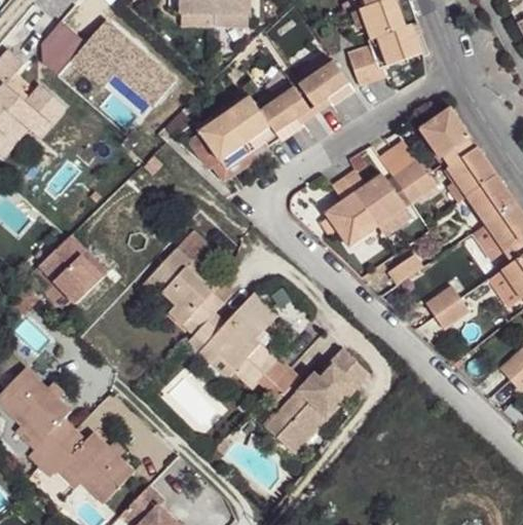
[(180,0),(180,15),(249,15),(250,0),(180,0)]
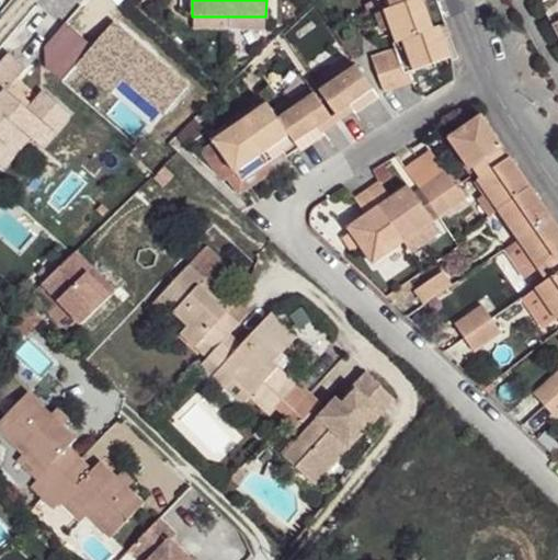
[(432,16),(413,0),(380,0),(396,43),(369,54),(380,89),(411,78),(407,69),(448,52),(440,23),(432,16)]
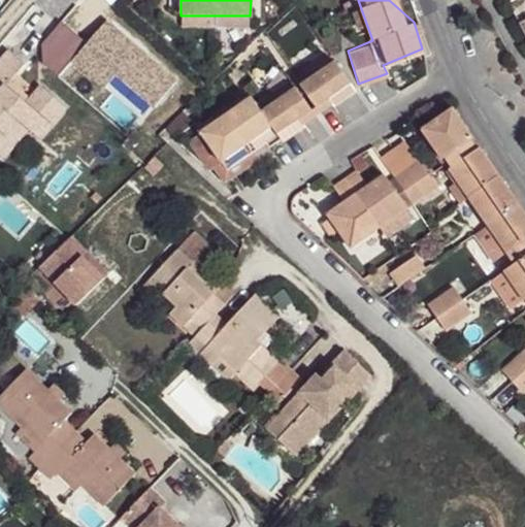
[(389,0),(406,15),(414,22),(417,20),(408,0),(389,0)]
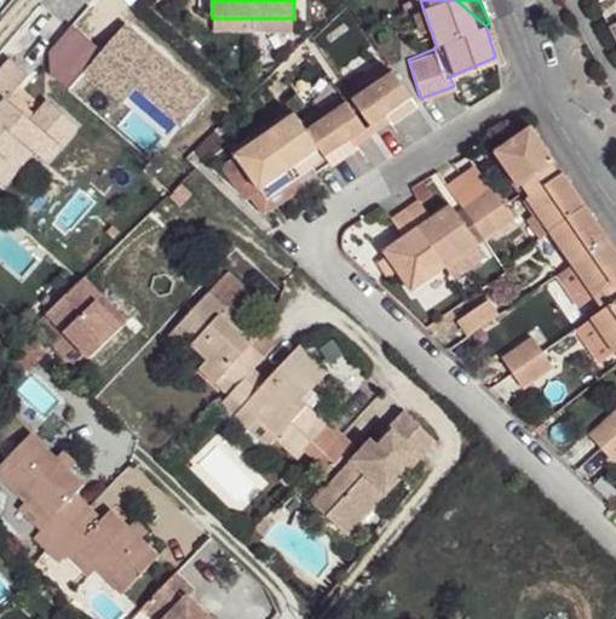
[(612,0),(615,6),(615,22),(600,30),(614,56),(615,53),(615,0),(612,0)]
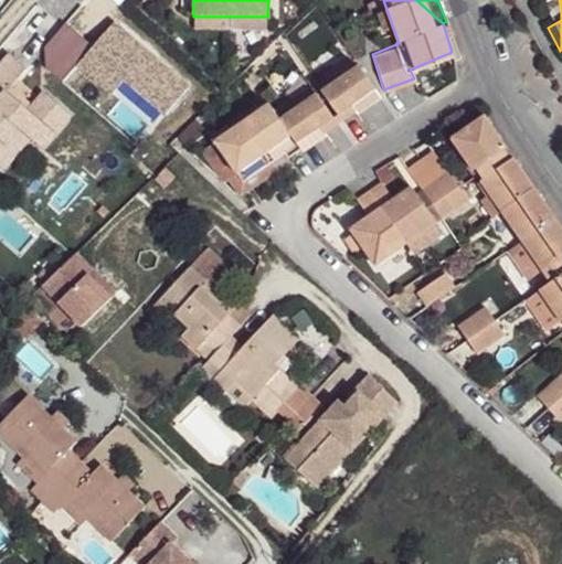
[(39,149),(69,115),(42,92),(25,109),(7,93),(25,71),(10,57),(0,67),(0,152),(18,131),(29,140),(39,149)]
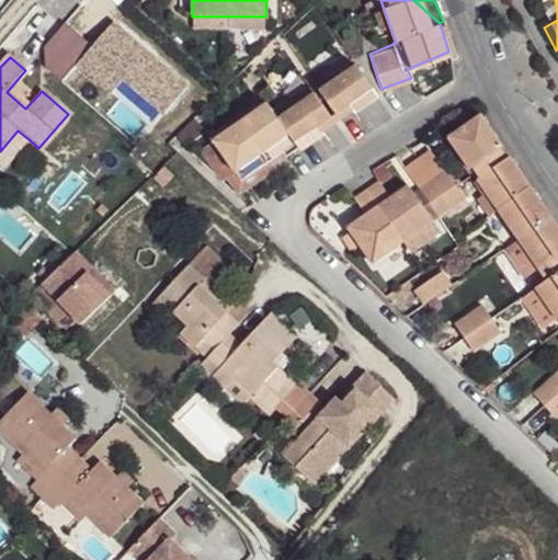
[(353,61),(318,87),(337,116),(373,91),(353,61)]
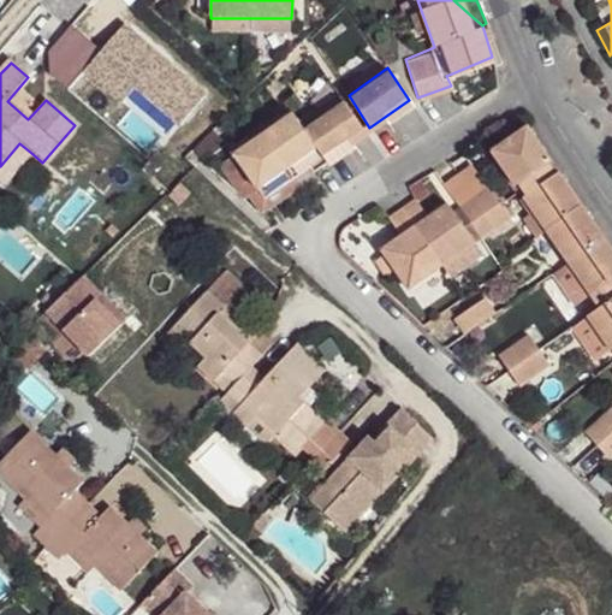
[(289,112),(231,155),(260,194),(302,163),(312,170),(363,131),(342,101),(301,128),(289,112)]
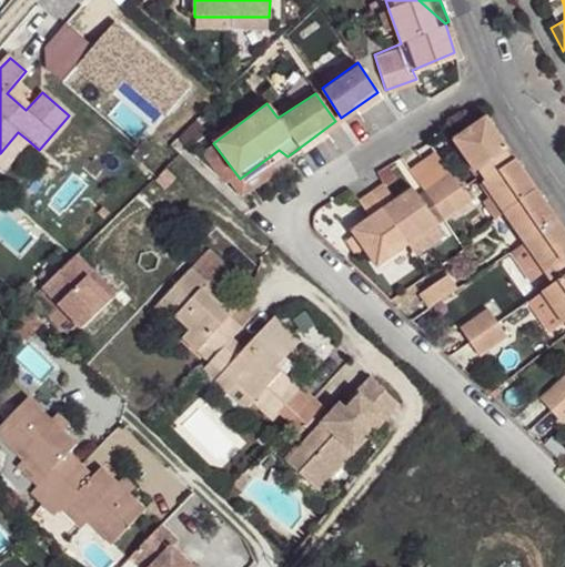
[(485,114),(454,139),(473,171),(507,148),(485,114)]
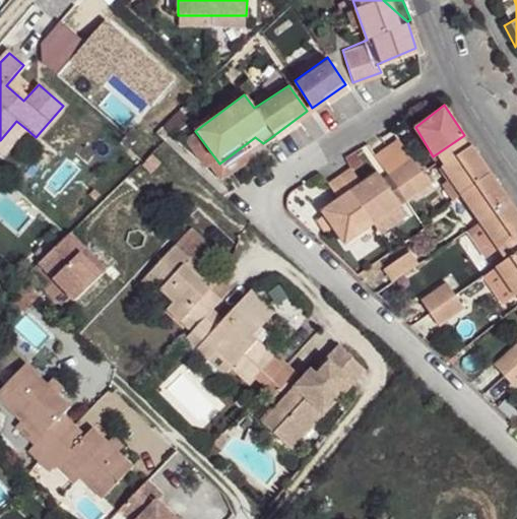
[(16,121),(0,140),(0,154),(3,156),(26,129),(16,121)]
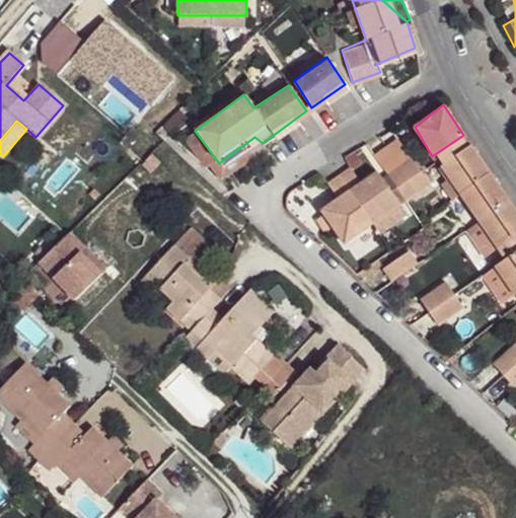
[(515,211),(470,146),(440,166),(497,249),(515,235),(515,211)]
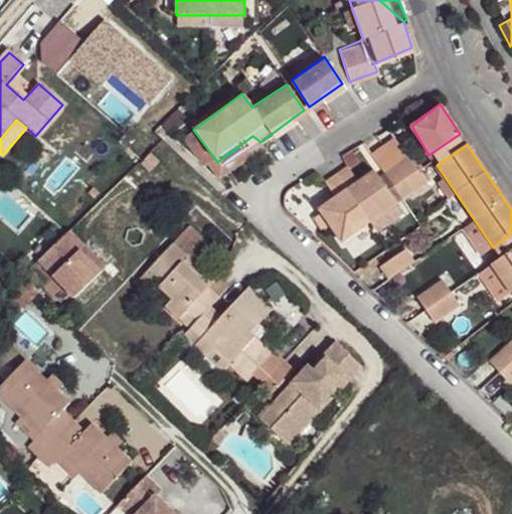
[(407,155),(381,172),(399,197),(424,180),(407,155)]
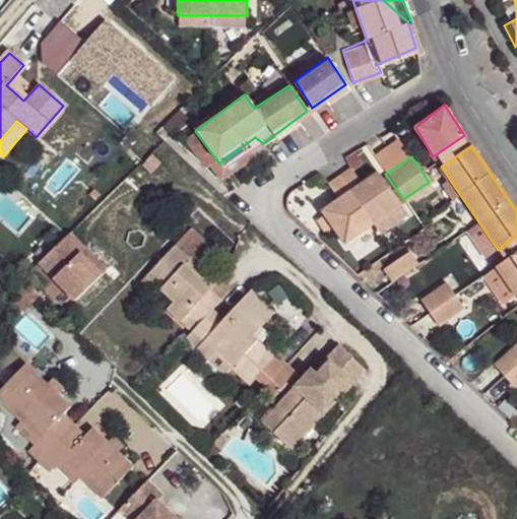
[(350,166),(325,181),(337,197),(321,209),(342,241),(397,202),(376,170),(360,181),(350,166)]
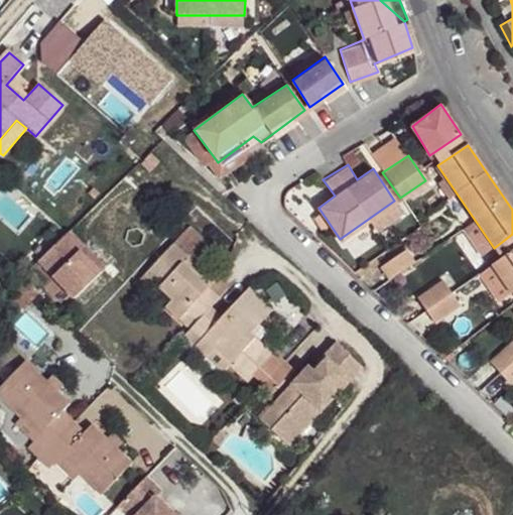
[(191,210),(183,221),(206,236),(214,225),(191,210)]
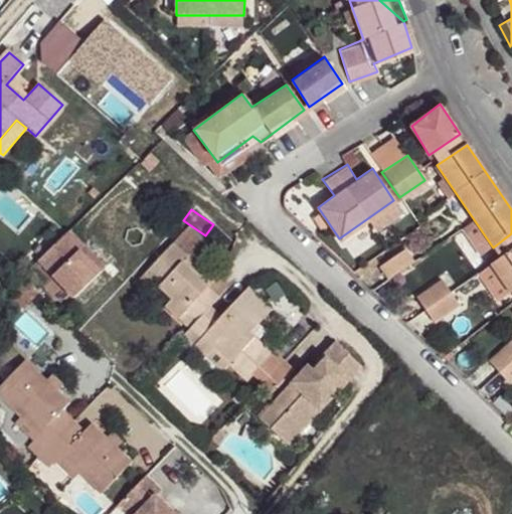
[(177,226),(134,275),(163,298),(157,307),(181,328),(200,307),(209,295),(198,286),(172,261),(180,253),(191,238),(177,226)]
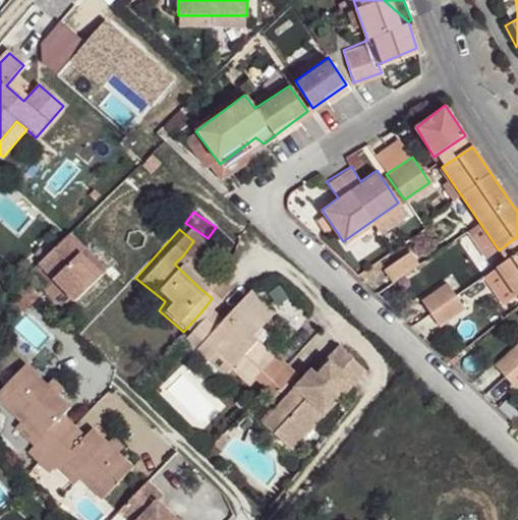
[(72,300),(104,270),(65,231),(34,263),(72,300)]
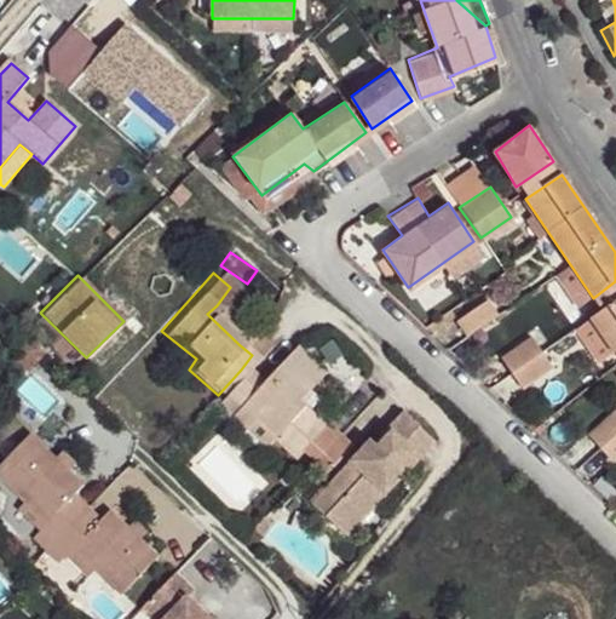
[(475,286),(444,304),(465,336),(498,314),(475,286)]
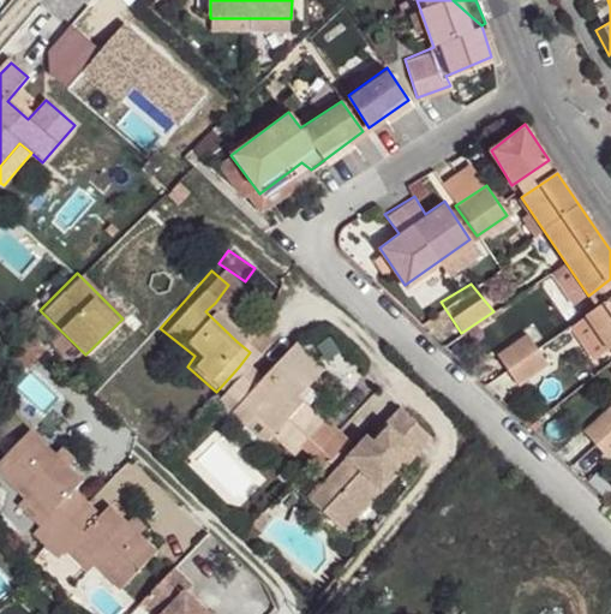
[(610,297),(586,315),(606,344),(610,339),(610,297)]
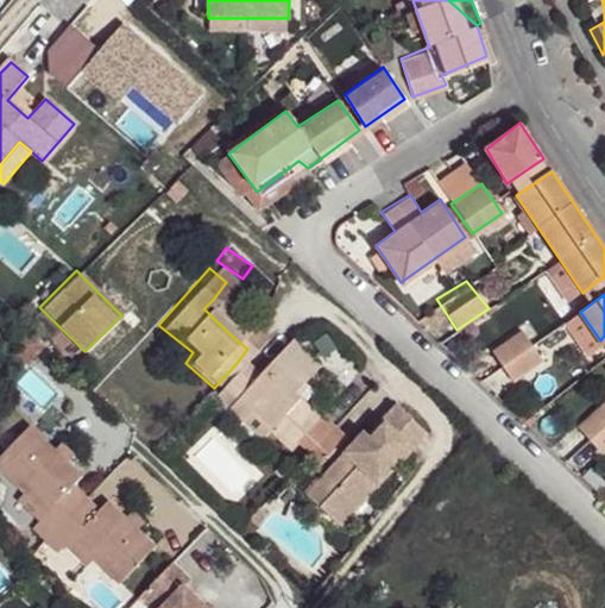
[(213,300),(203,308),(234,338),(243,327),(213,300)]
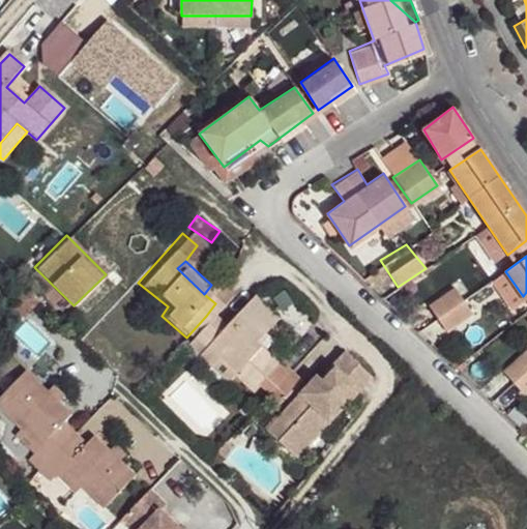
[(168,306),(138,283),(133,290),(162,316),(168,306)]
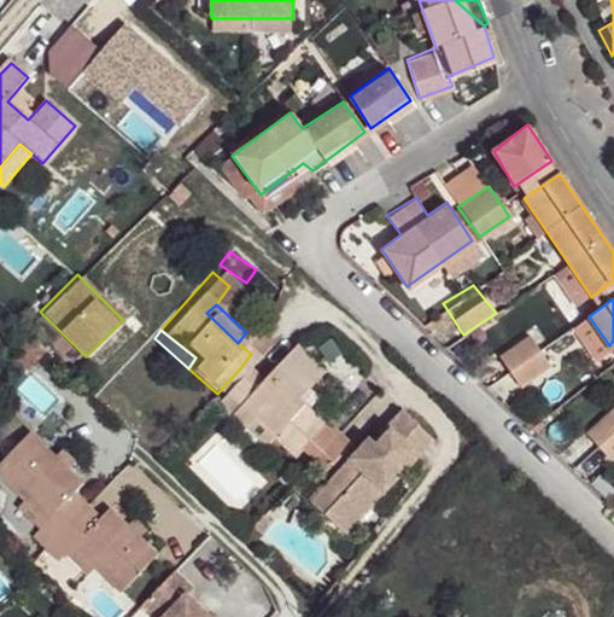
[(531,335),(500,356),(520,385),(550,364),(531,335)]
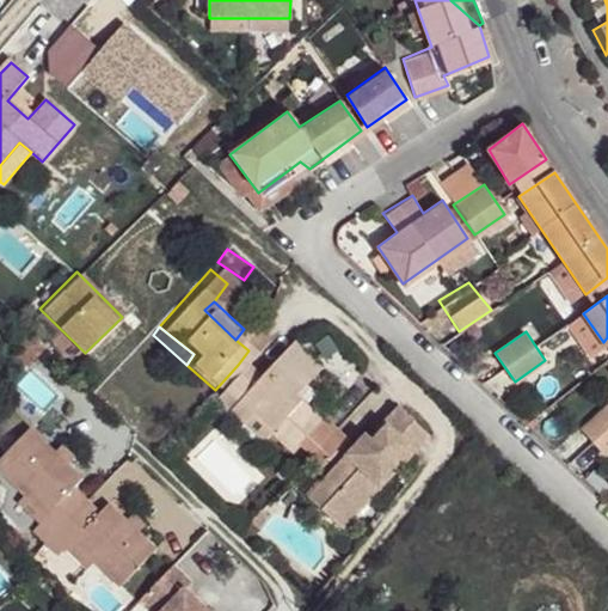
[(252,377),(244,368),(215,402),(239,423),(250,410),(270,428),(265,433),(288,452),(296,444),(312,458),(337,429),(320,414),(317,417),(289,393),(313,366),(283,343),(252,377)]
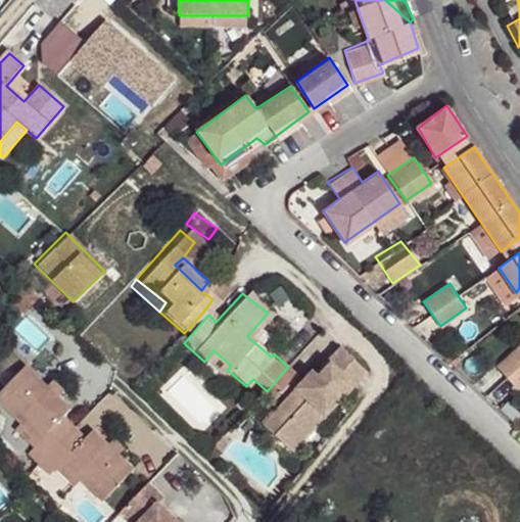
[(179,339),(184,343),(208,315),(203,312),(184,333),(179,339)]
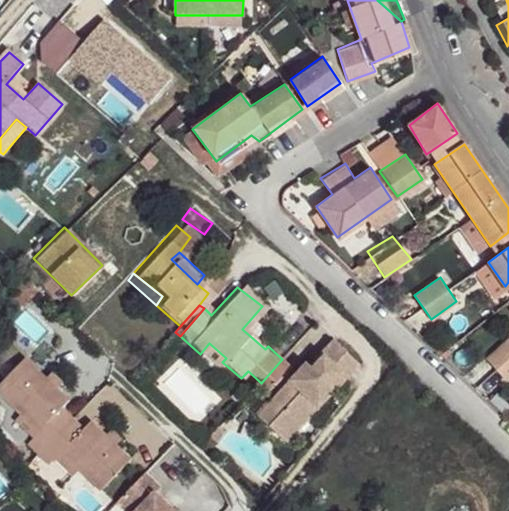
[(508,339),(501,332),(480,353),(502,375),(508,368),(508,339)]
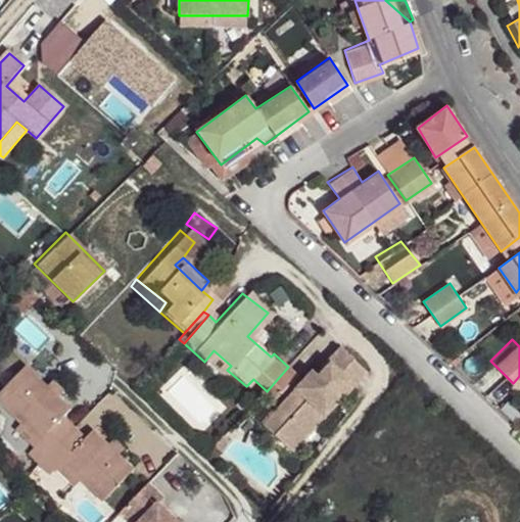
[(214,350),(204,362),(220,375),(227,370),(231,366),(214,350)]
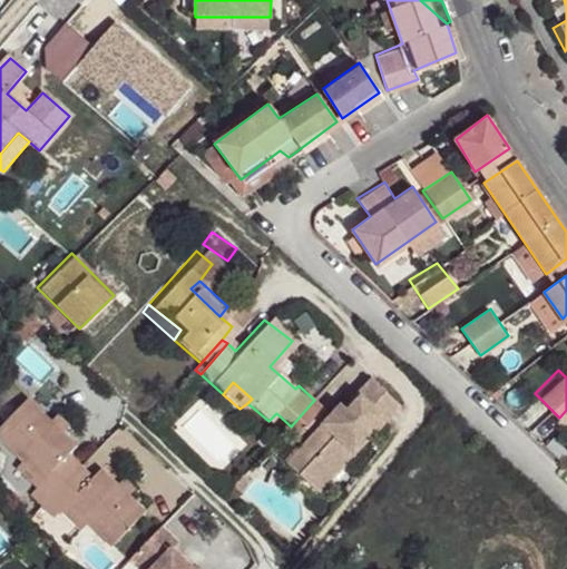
[(382,415),(362,398),(341,418),(335,413),(300,448),(312,461),(306,467),(324,484),(374,431),(369,428),(382,415)]
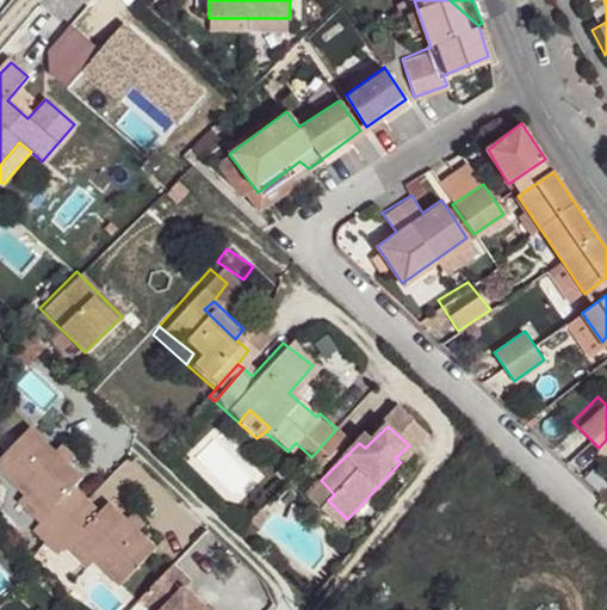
[(29,429),(0,456),(0,475),(22,495),(16,503),(37,523),(72,485),(79,478),(67,463),(54,453),(29,429)]
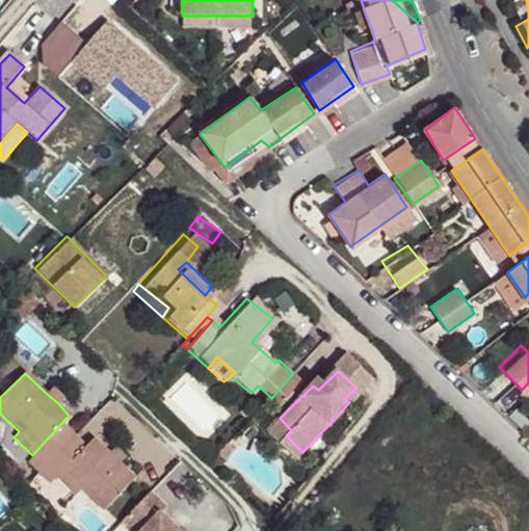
[(293,373),(271,398),(279,402),(300,377),(293,373)]
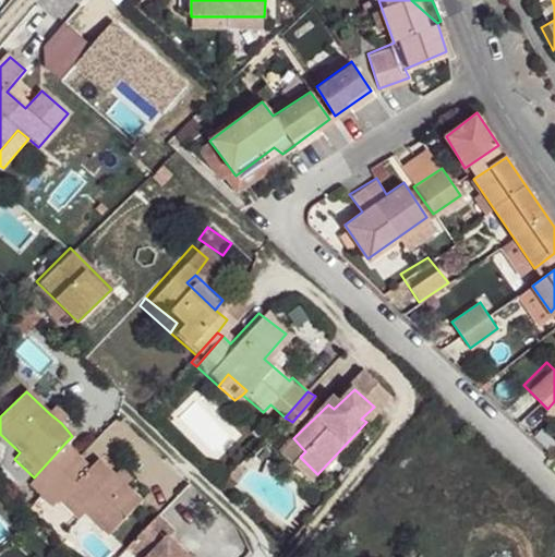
[(57,407),(49,413),(61,423),(68,416),(57,407)]
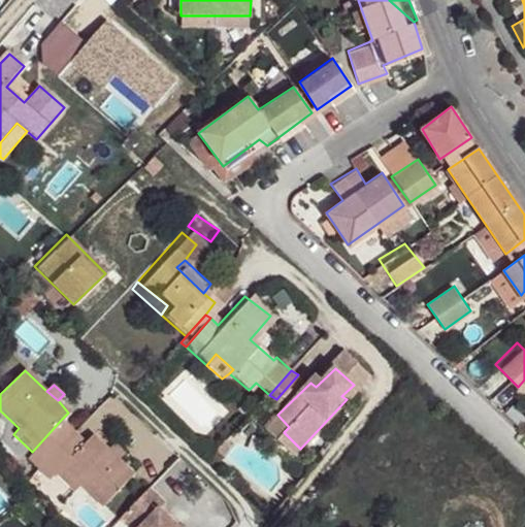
[(358,388),(354,385),(341,396),(347,399),(358,388)]
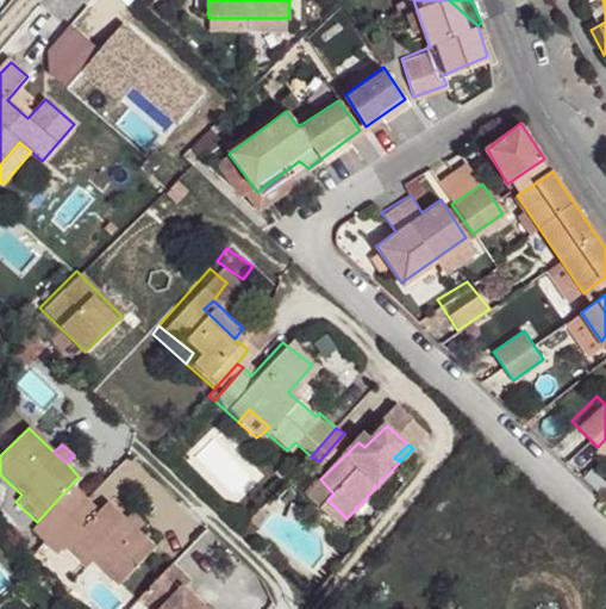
[(85,497),(72,484),(37,522),(31,529),(44,540),(85,497)]
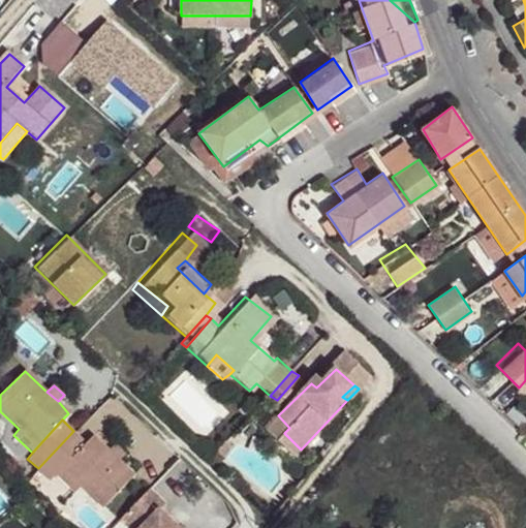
[(86,443),(73,431),(38,468),(49,480),(54,474),(74,493),(81,488),(100,506),(132,474),(118,460),(125,453),(115,443),(107,448),(94,435),(86,443)]
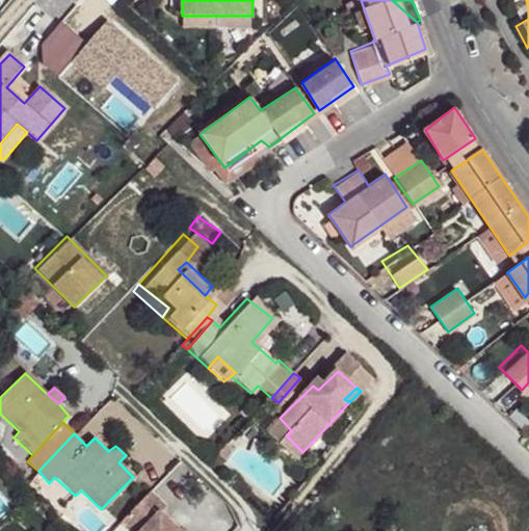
[(136,530),(183,530),(160,509),(164,505),(149,490),(122,519),(136,530)]
